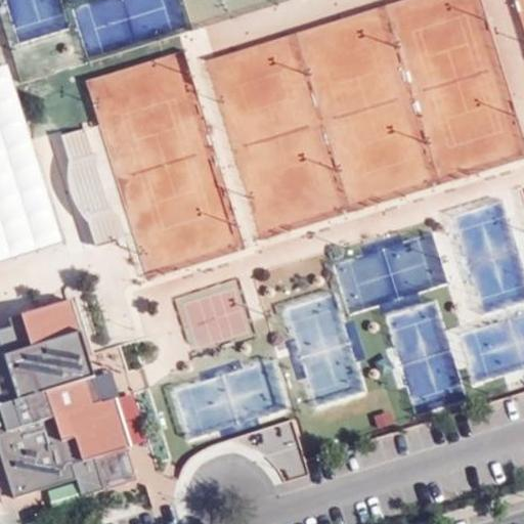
[(0,261),(62,242),(8,67),(0,69),(0,261)]
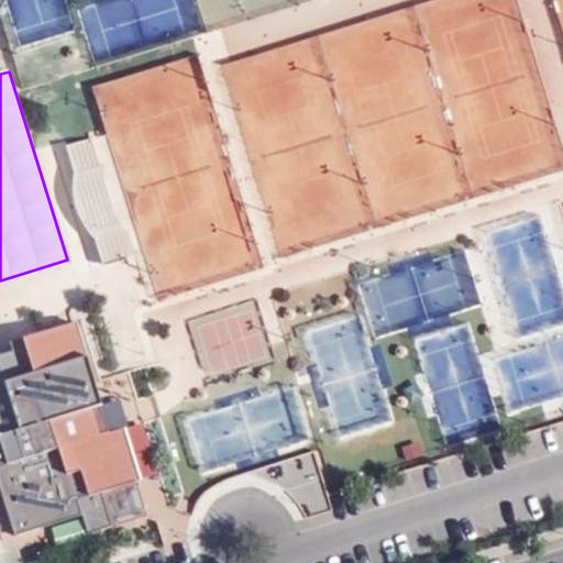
[(67,146),(76,174),(96,239),(103,265),(128,257),(91,139),(67,146)]
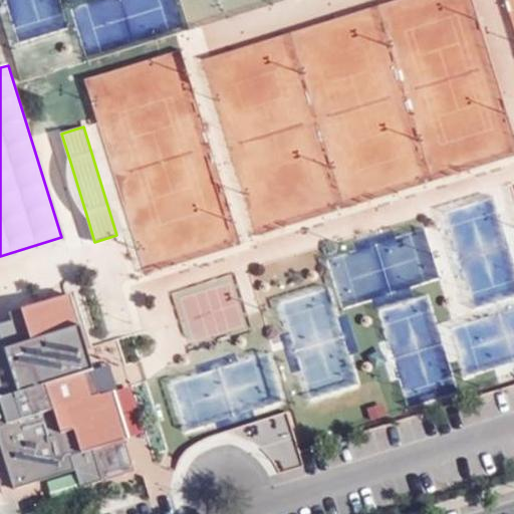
[(87,218),(69,159),(67,173),(70,188),(72,196),(77,205),(87,218)]
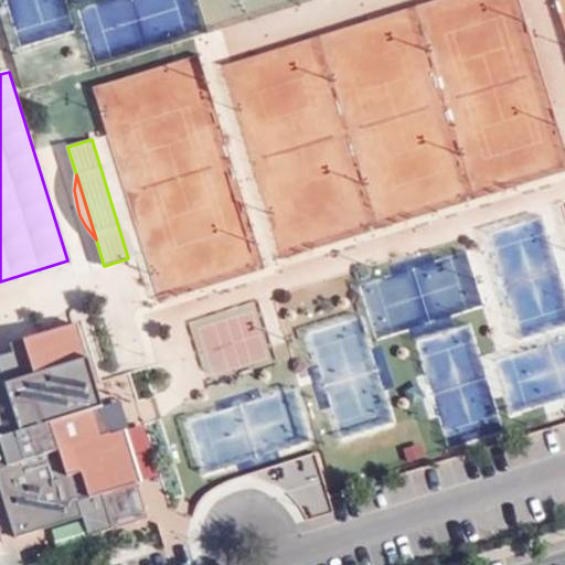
[(13,352),(0,355),(0,473),(0,476),(0,490),(14,537),(41,530),(39,523),(81,510),(83,516),(88,535),(113,529),(113,526),(146,516),(135,483),(139,482),(123,430),(99,437),(76,362),(85,359),(74,323),(10,343),(13,352)]
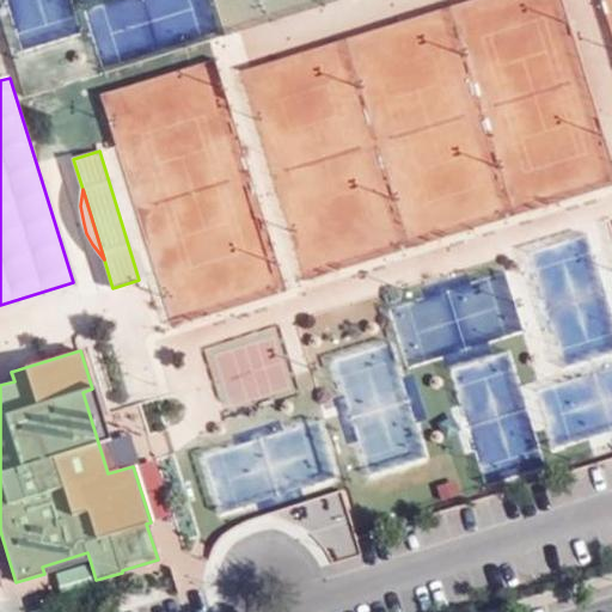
[(87,552),(42,567),(44,574),(90,560),(87,552)]
